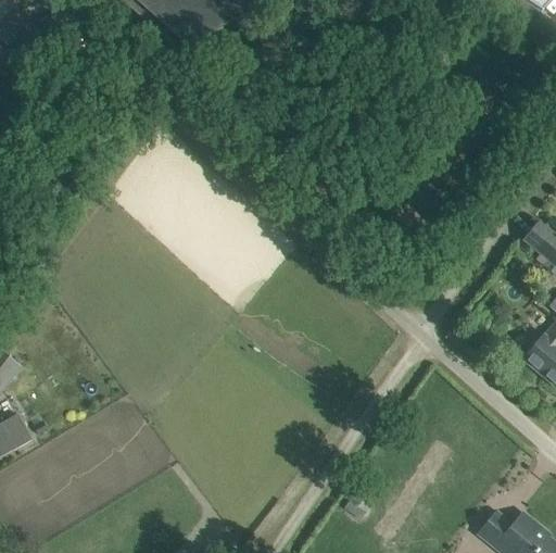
[(250,9),(245,0),(123,0),(178,48),(250,9)]
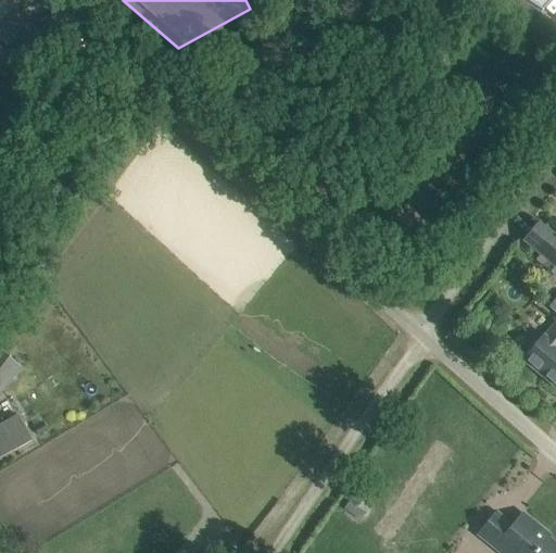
[(526,0),(541,9),(548,0),(526,0)]
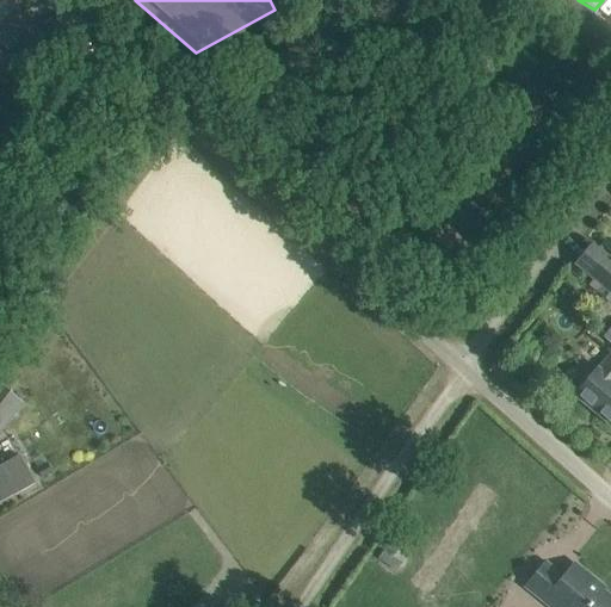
[(47,32),(20,10),(4,28),(5,28),(0,33),(0,41),(16,54),(23,45),(30,50),(47,32)]
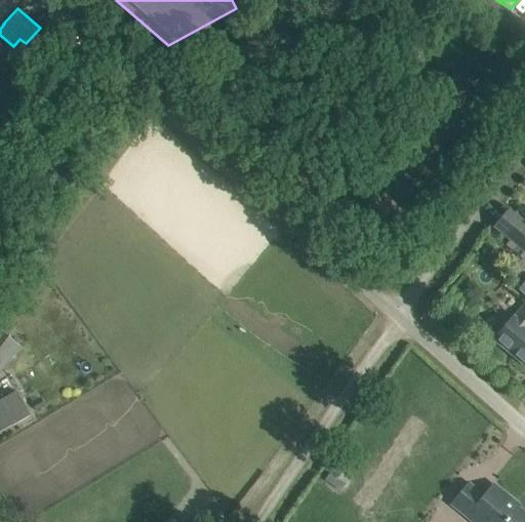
[(524,247),(524,222),(509,209),(496,226),(524,247)]
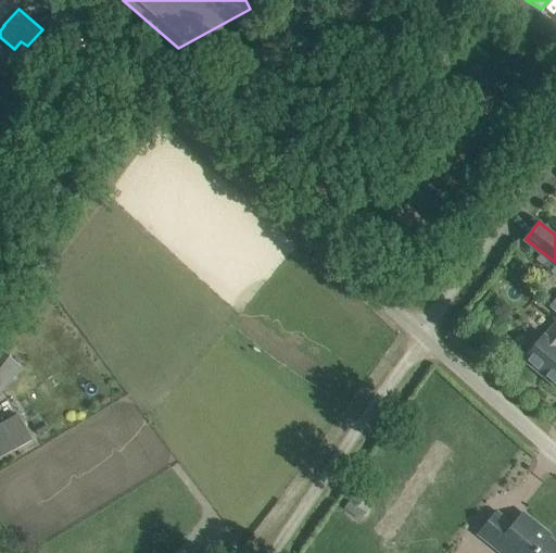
[(555,296),(550,304),(555,309),(555,319),(544,335),(543,334),(523,357),(555,384),(555,296)]
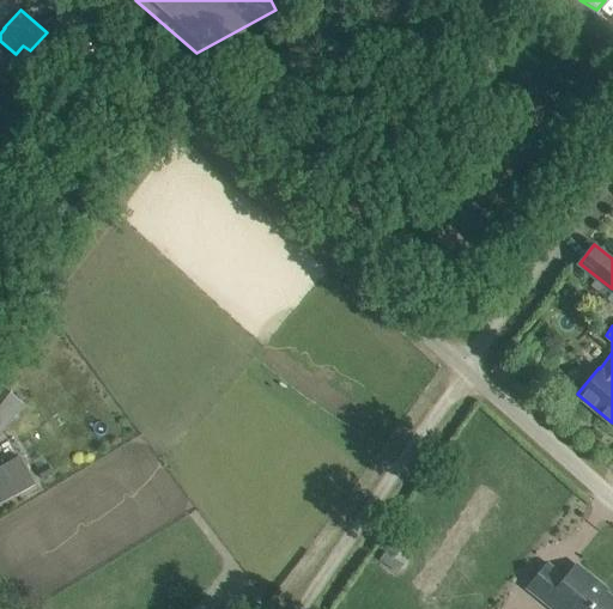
[(0,430),(22,401),(0,384),(0,430)]
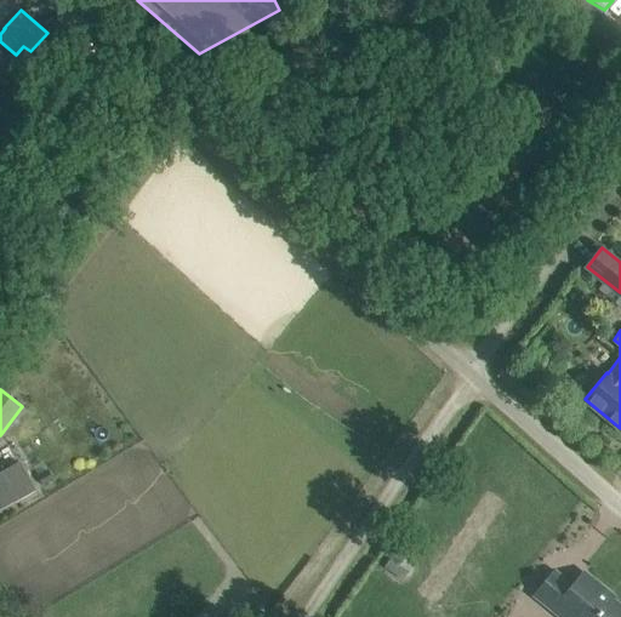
[(18,460),(0,469),(0,507),(35,489),(18,460)]
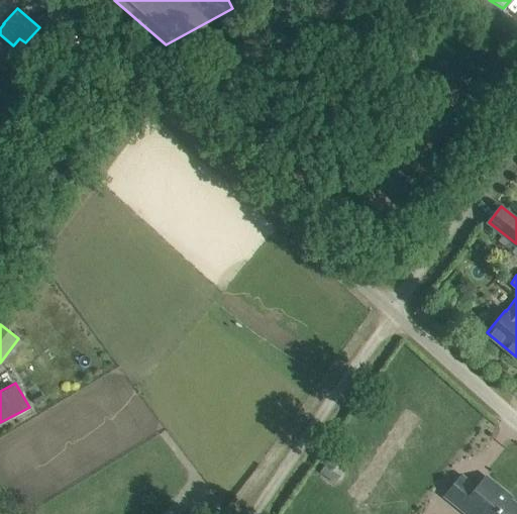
[(460,475),(445,494),(470,513),(478,513),(479,513),(514,513),(516,512),(516,505),(498,490),(500,488),(485,476),(476,487),(460,475)]
